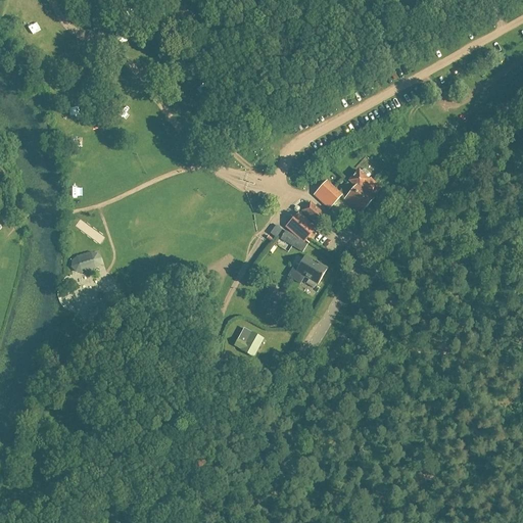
[(123,9),(120,14),(121,20),(126,22),(131,21),(134,17),(133,11),(128,8),(123,9)]
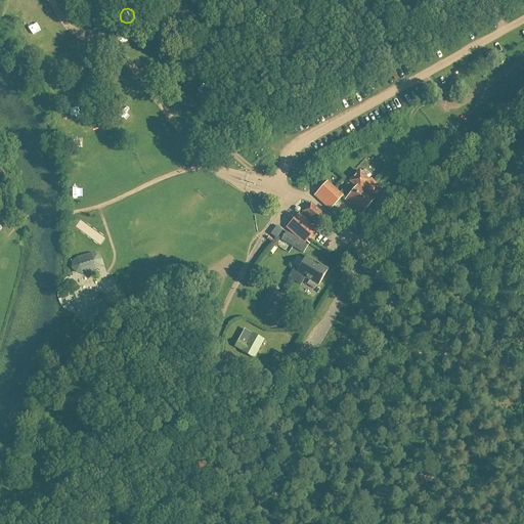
[(35,29),(30,32),(34,41),(40,39),(35,29)]
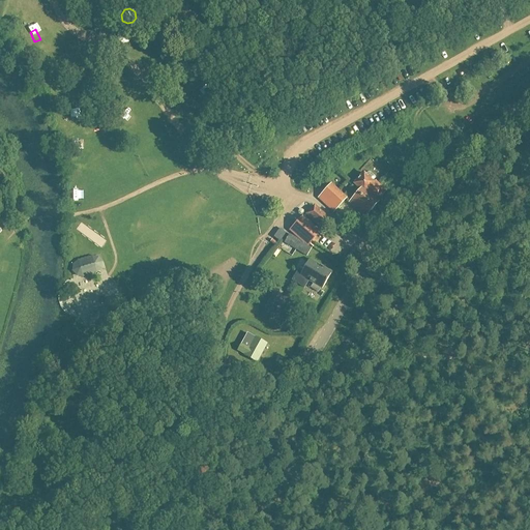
[(120,31),(117,36),(118,41),(122,45),(128,43),(131,39),(129,33),(125,30),(120,31)]
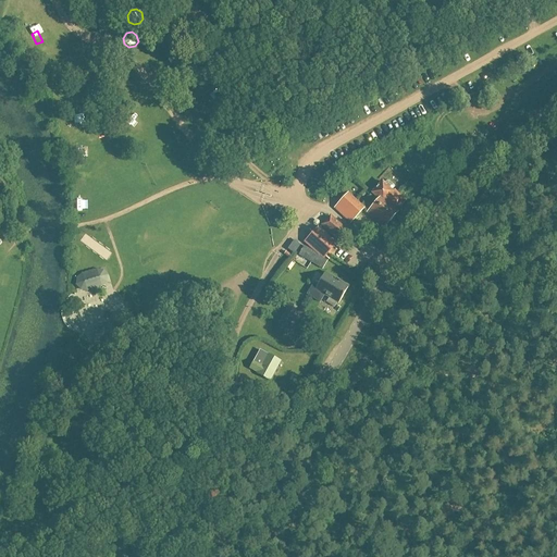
[(207,87),(209,75),(197,74),(195,85),(207,87)]
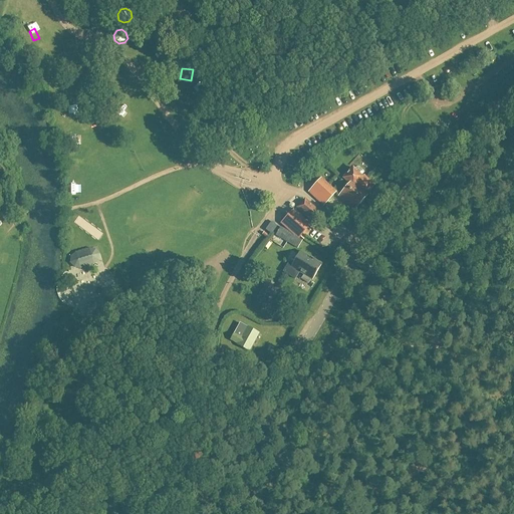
[(451,77),(445,79),(448,89),(454,87),(451,77)]
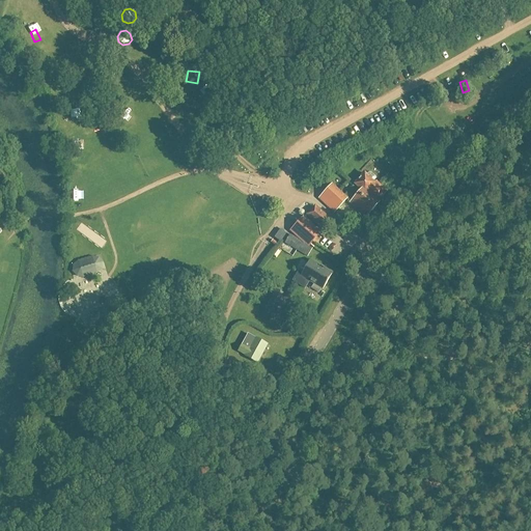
[(79,94),(65,96),(67,105),(80,103),(79,94)]
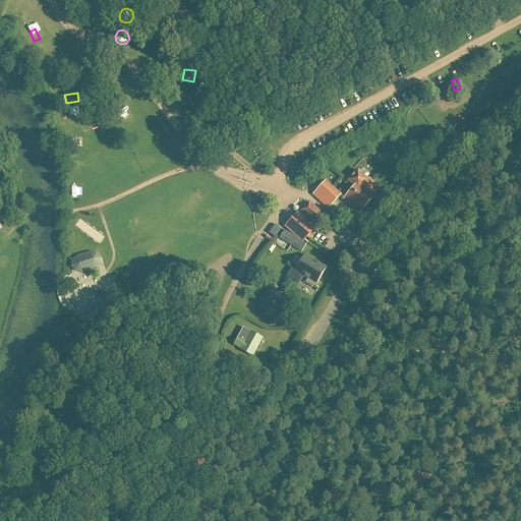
[(404,115),(410,111),(404,104),(398,108),(404,115)]
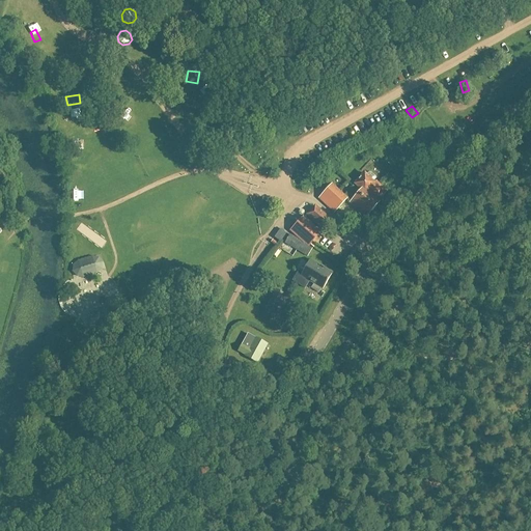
[(375,184),(373,182),(375,178),(375,176),(370,172),(369,172),(366,175),(365,173),(354,186),(360,192),(350,203),(366,218),(380,203),(378,201),(387,191),(376,182),(375,184)]
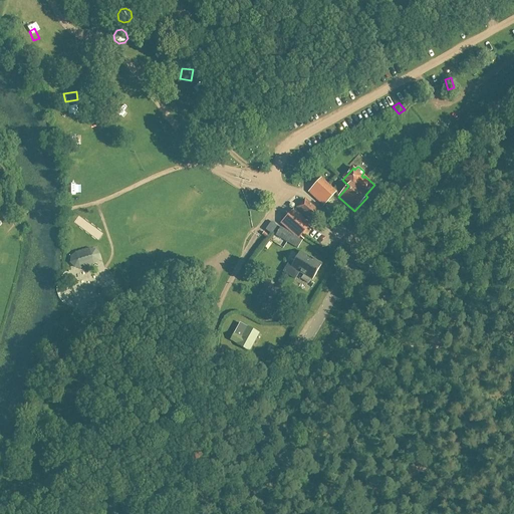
[(336,193),(321,179),(309,192),(324,206),(336,193)]
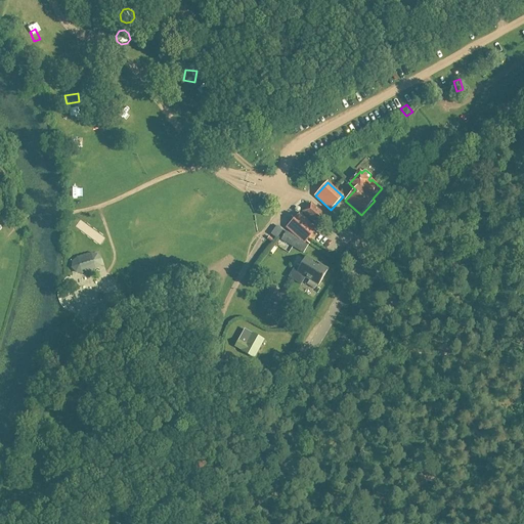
[(311,203),(295,221),(289,228),(305,243),(328,218),(311,203)]
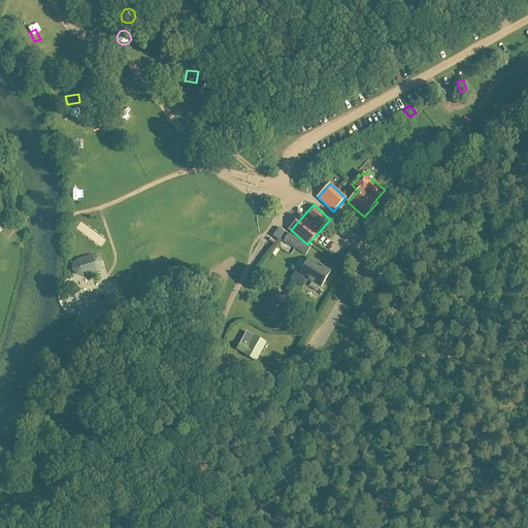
[(274,236),(279,240),(286,233),(279,229),(274,236)]
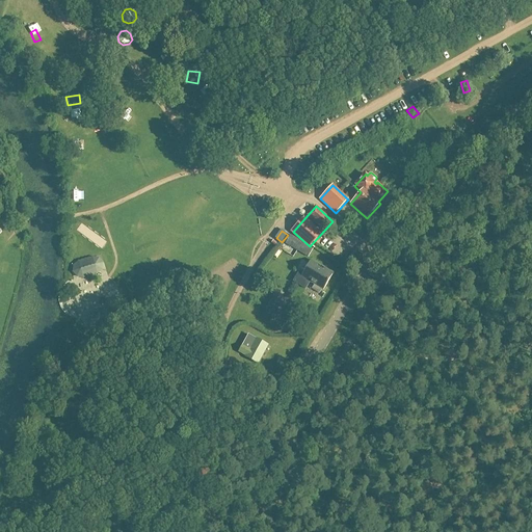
[(286,244),(310,257),(314,249),(291,235),(286,244)]
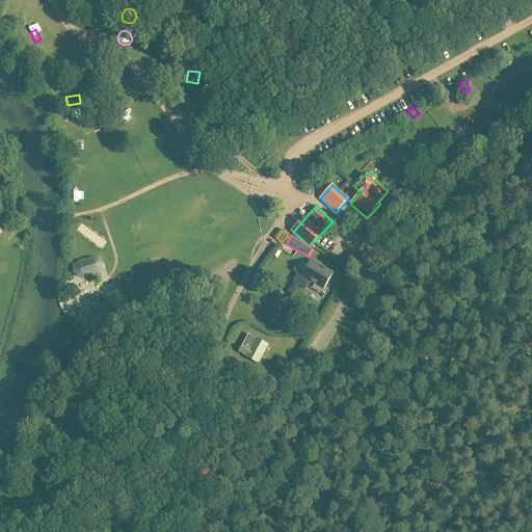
[(84,269),(86,270),(89,271),(92,271),(95,270),(97,268),(99,265),(99,263),(99,260),(97,258),(95,256),(92,255),(89,254),(87,255),(84,256),(82,258),(81,261),(81,264),(82,267),(84,269)]
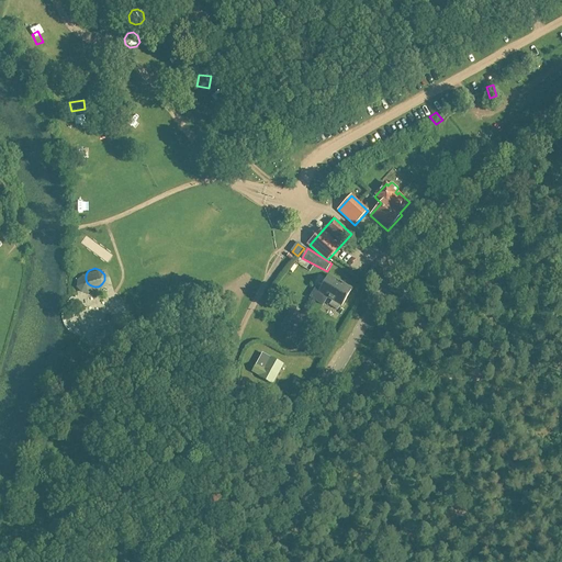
[(328,298),(333,301),(329,305),(337,310),(340,305),(343,306),(353,290),(329,276),(321,290),(315,287),(310,296),(324,305),(328,298)]
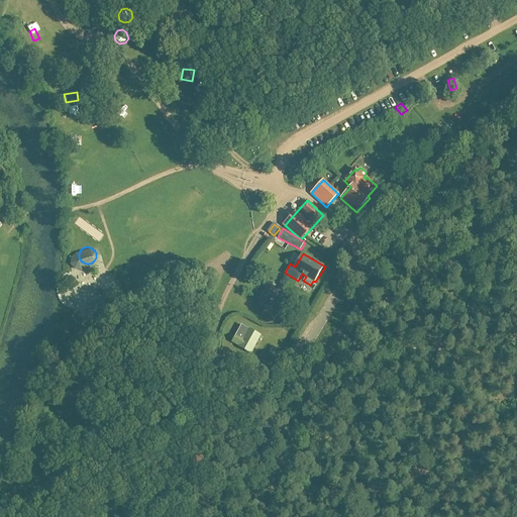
[(95,280),(89,282),(91,289),(97,287),(95,280)]
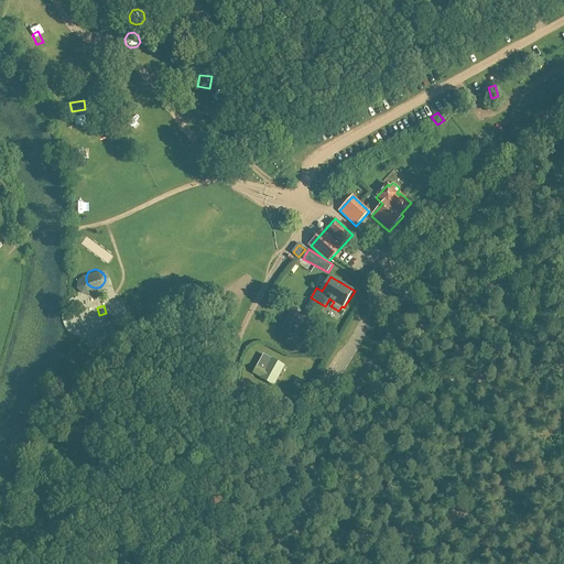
[(280,331),(290,336),(302,313),(292,307),(280,331)]
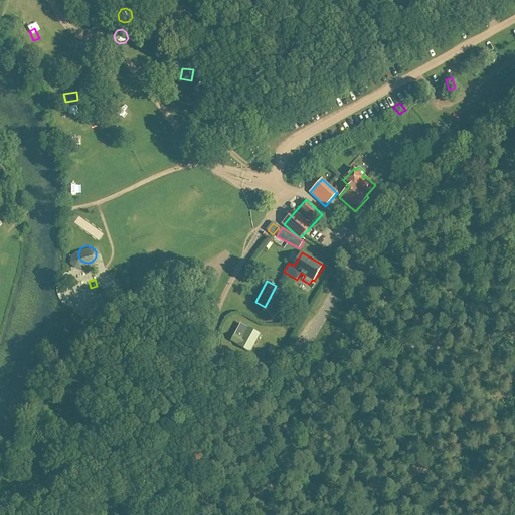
[(170,294),(166,298),(162,302),(163,303),(161,305),(167,311),(169,310),(170,311),(179,304),(170,294)]
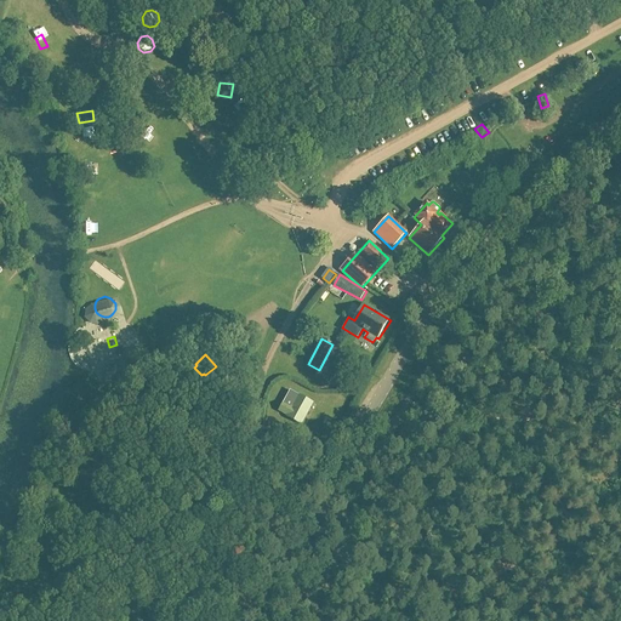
[(290,389),(279,411),(289,415),(288,416),(302,423),(313,402),(290,389)]
